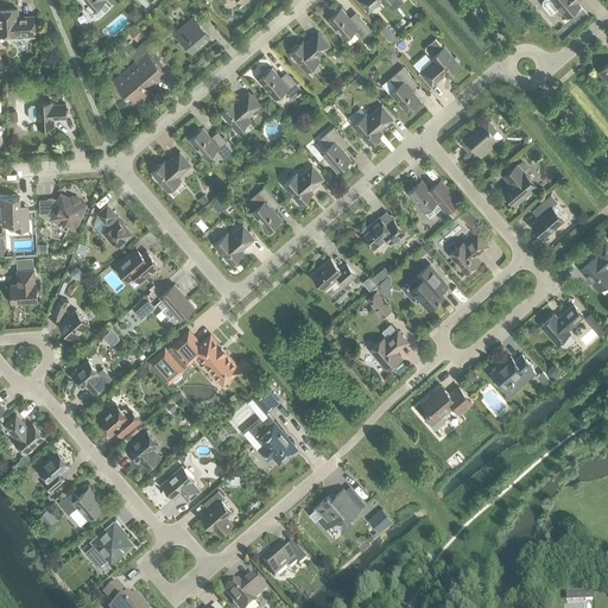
[(80,0),(92,13),(106,0),(105,0),(80,0)]
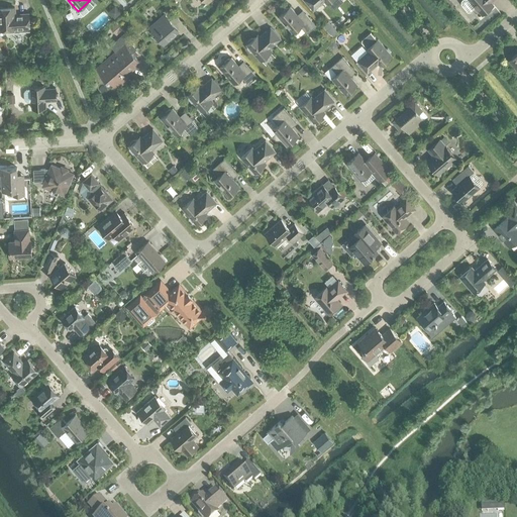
[(304,0),(313,10),(324,1),(326,4),(330,0),(332,0),(335,3),(338,0),(304,0)]
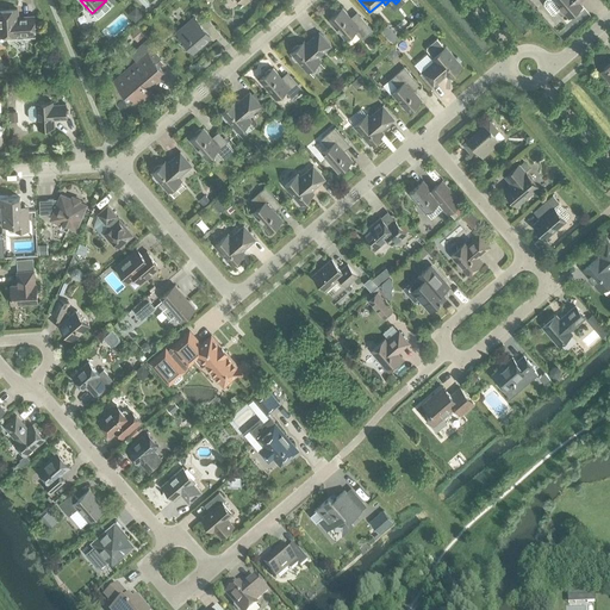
[(554,0),(568,17),(582,6),(579,2),(580,0),(554,0)]
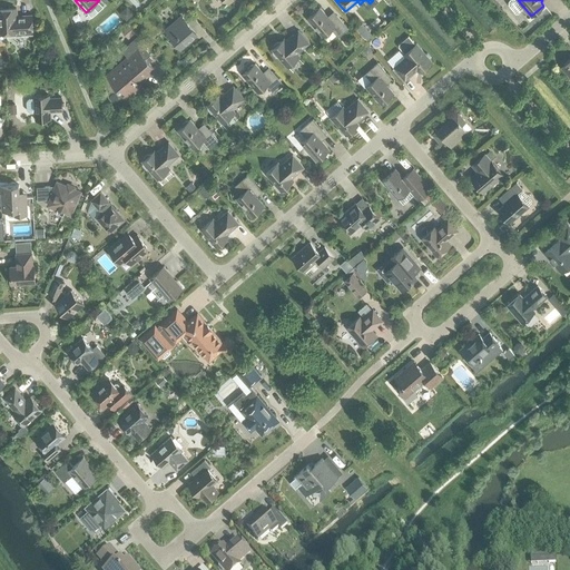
[(127,7),(119,12),(126,20),(134,15),(127,7)]
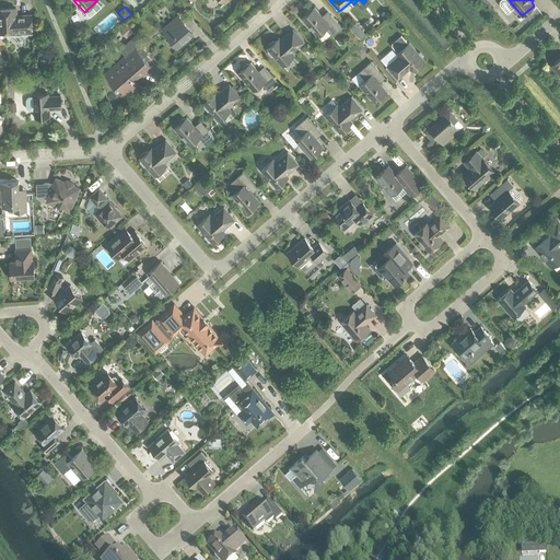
[(7,34),(9,35),(32,34),(32,18),(18,19),(16,18),(15,8),(0,9),(0,32),(7,32),(7,34)]
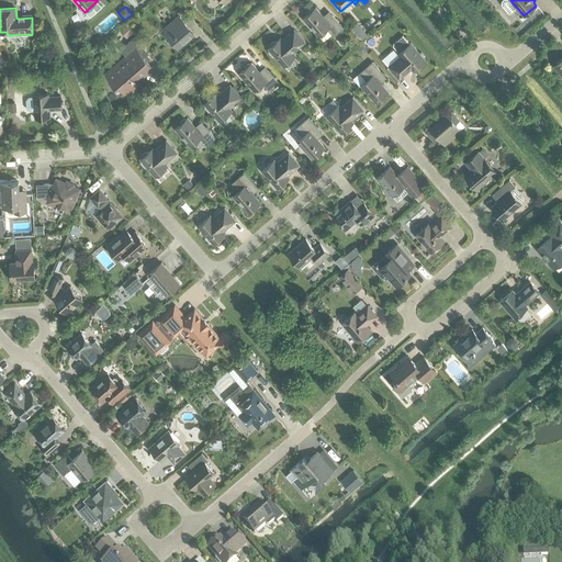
[(327,29),(334,36),(343,27),(332,15),(326,20),(315,8),(314,9),(312,9),(307,12),(307,14),(303,19),(317,36),(327,29)]
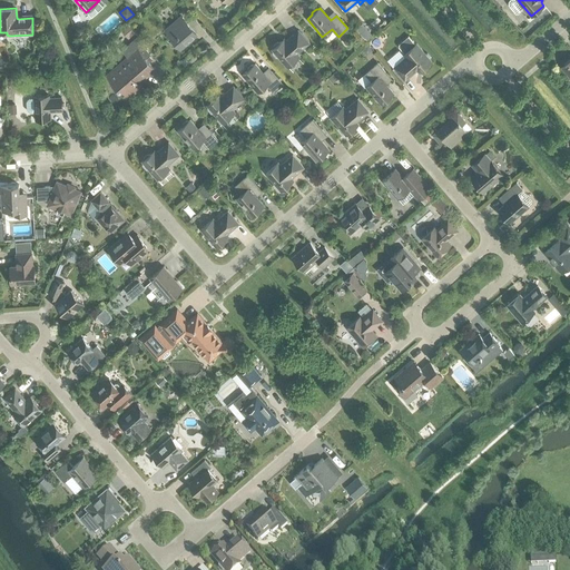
[(196,33),(192,28),(198,22),(195,19),(188,25),(183,17),(166,31),(179,48),(196,33)]
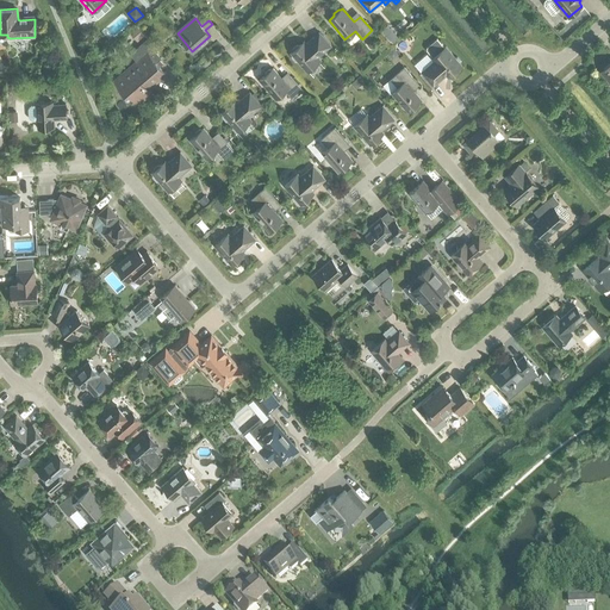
[(137,26),(129,32),(137,42),(145,35),(137,26)]
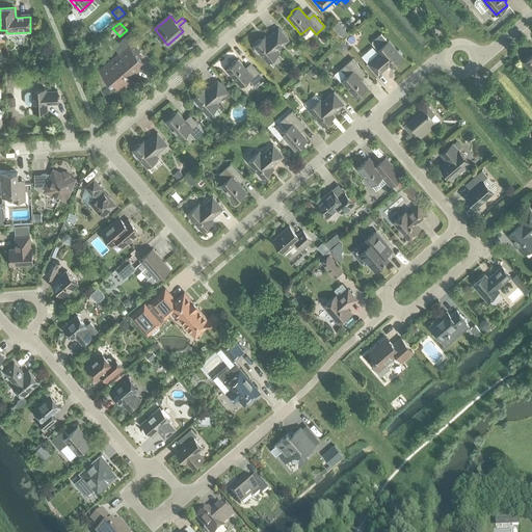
[(340,24),(336,28),(341,34),(345,30),(340,24)]
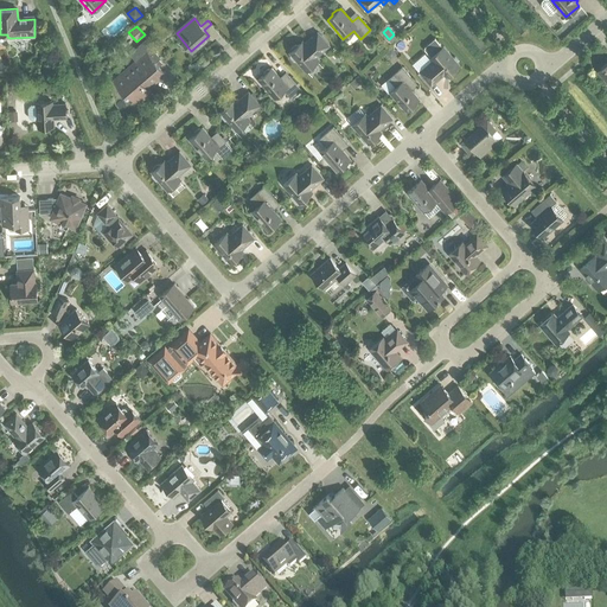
[(319,59),(317,57),(330,45),(318,32),(301,46),(299,44),(298,45),(295,45),(291,49),(291,51),(289,52),(291,53),(291,57),(294,61),(296,61),(306,71),(319,59)]
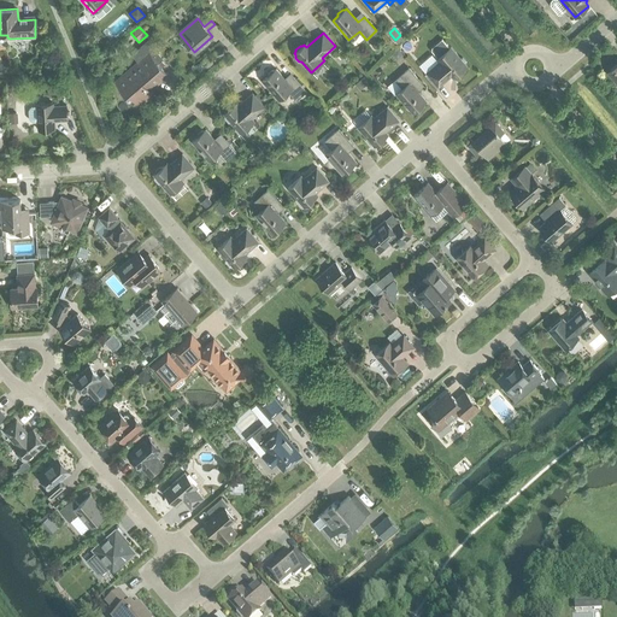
[(465,68),(468,66),(466,65),(466,62),(463,58),(459,57),(451,47),(450,48),(442,40),(432,48),(432,51),(438,58),(436,59),(439,62),(427,74),(438,87),(454,72),(457,75),(458,74),(462,74),(465,70),(465,68)]
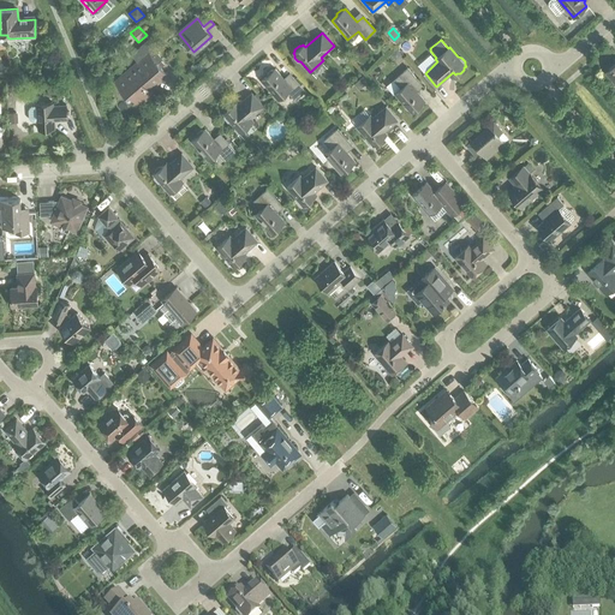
[(141,65),(126,77),(124,75),(115,81),(129,96),(131,94),(139,103),(151,93),(147,88),(155,81),(156,83),(166,75),(156,63),(161,59),(147,41),(131,54),(141,65)]
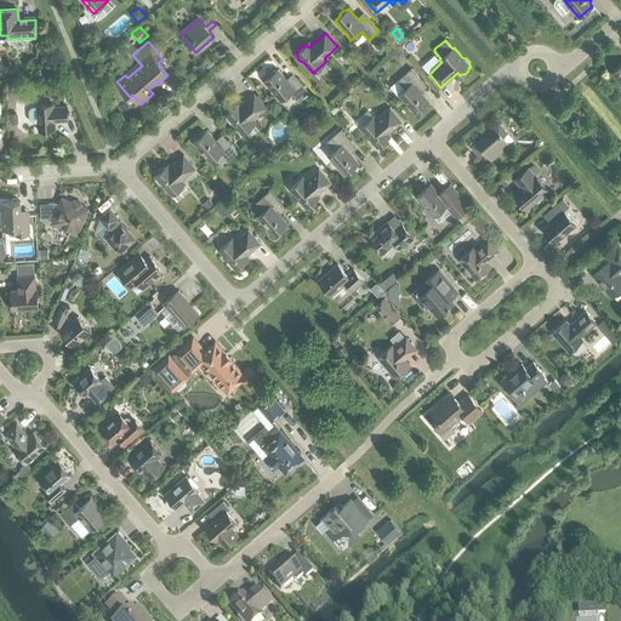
[(400,50),(394,55),(399,60),(405,55),(400,50)]
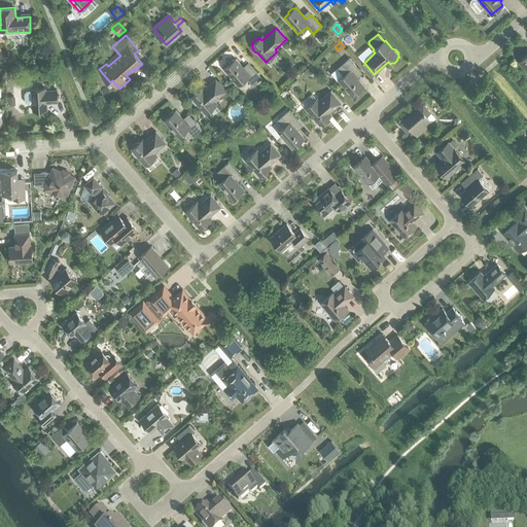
[(344,75),(338,80),(352,97),(356,93),(359,93),(362,90),(363,88),(364,86),(354,74),(359,70),(349,58),(338,68),(344,75)]
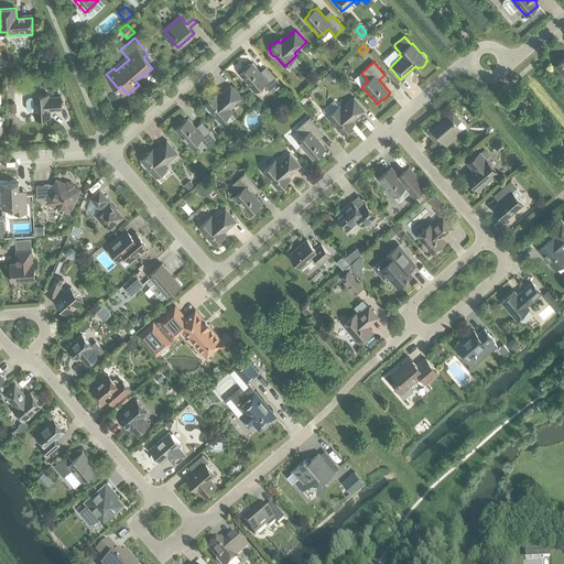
[(263,84),(270,91),(280,84),(269,71),(263,76),(252,63),(251,64),(248,64),(245,67),(245,69),(239,74),(255,91),(263,84)]
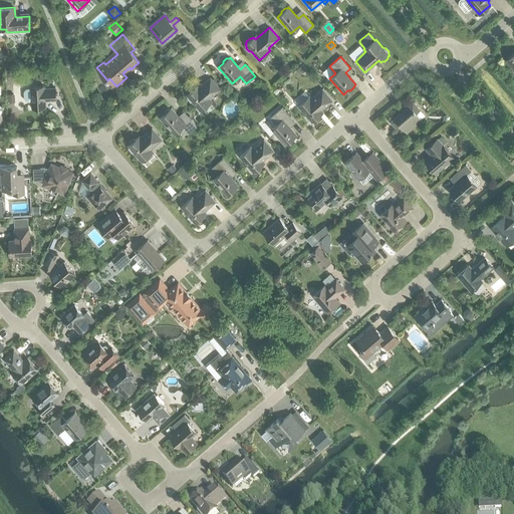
[(303,63),(295,70),(300,75),(308,68),(303,63)]
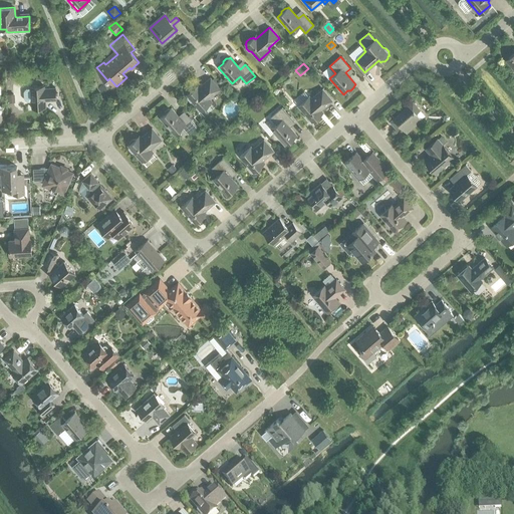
[(212,101),(210,98),(220,89),(211,77),(197,89),(195,87),(194,88),(191,88),(188,91),(188,93),(186,95),(187,96),(187,98),(190,102),(193,102),(200,111),(212,101)]
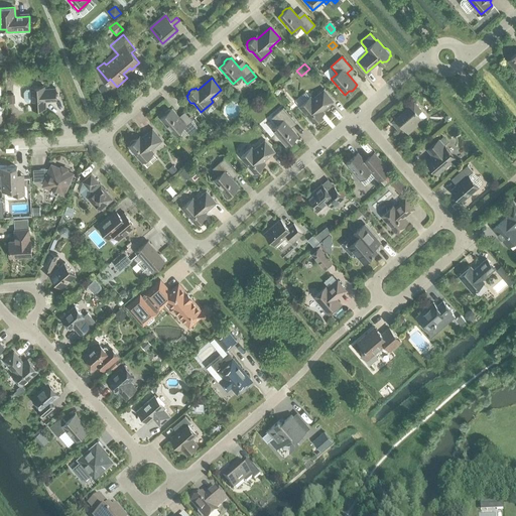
[(47,101),(56,101),(55,88),(44,89),(44,87),(30,87),(30,90),(26,90),(25,91),(23,93),(24,100),(25,102),(27,103),(31,103),(31,108),(46,108),(45,100),(47,100),(47,101)]
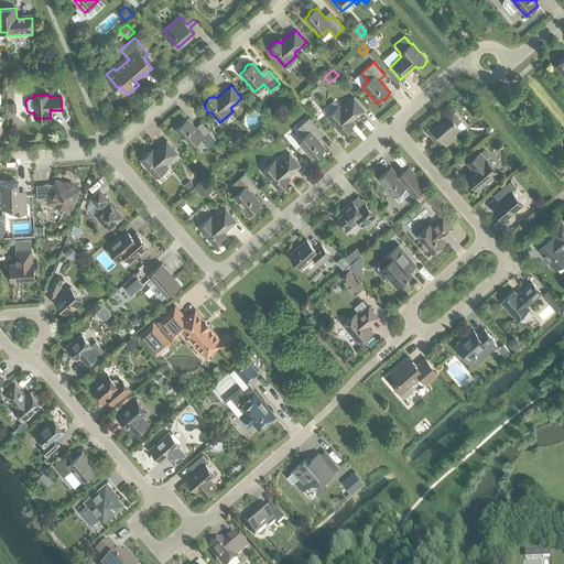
[(349,123),(365,110),(354,98),(342,108),(339,105),(327,116),(335,126),(335,128),(338,132),(340,132),(342,133),(344,132),(346,132),(349,129),(350,127),(351,126),(349,123)]
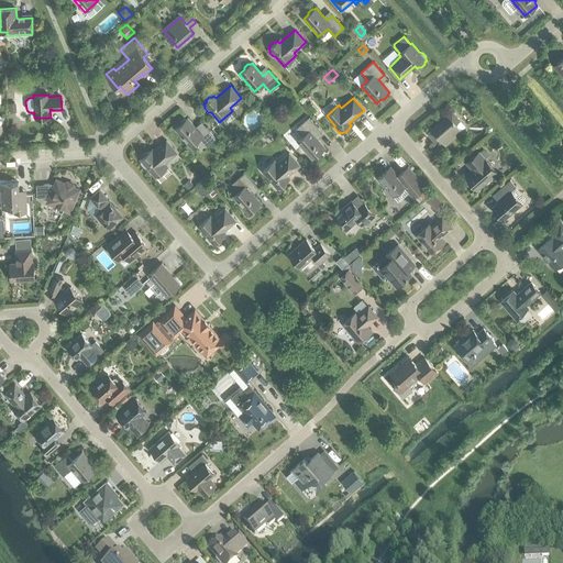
[(301,105),(297,99),(291,103),(296,109),(301,105)]
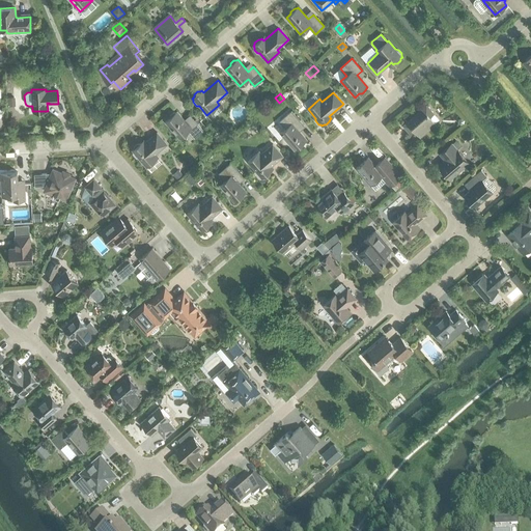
[(414,131),(419,137),(436,123),(430,117),(434,114),(426,106),(403,126),(411,134),(414,131)]
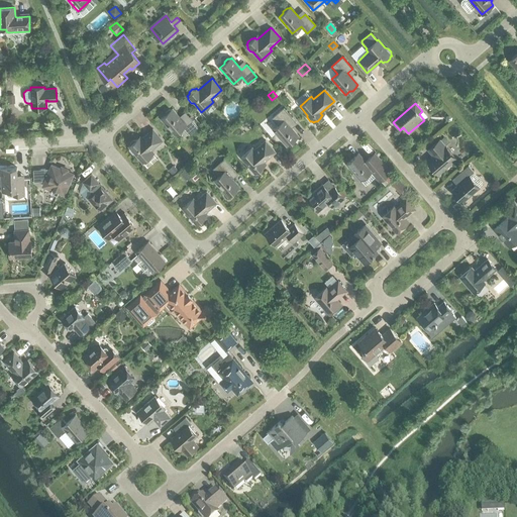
[(183,127),(189,135),(198,127),(188,116),(182,120),(172,108),(171,109),(169,109),(165,112),(165,115),(161,118),(175,134),(183,127)]
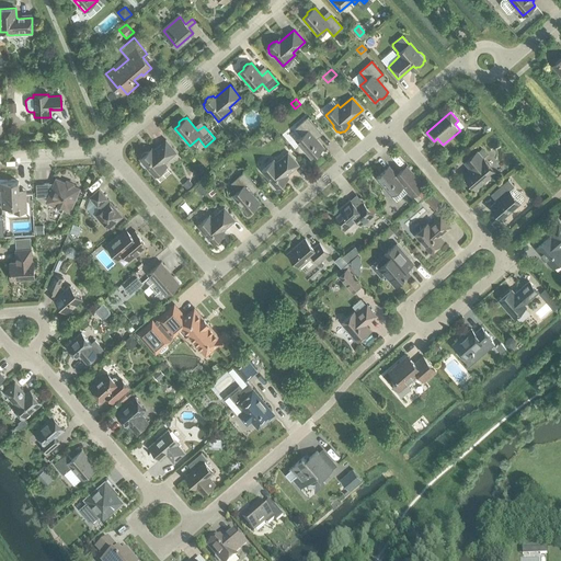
[(322,151),(322,148),(323,147),(312,135),(319,129),(308,117),(295,128),(301,136),(296,140),(311,158),(316,155),(318,155),(322,151)]
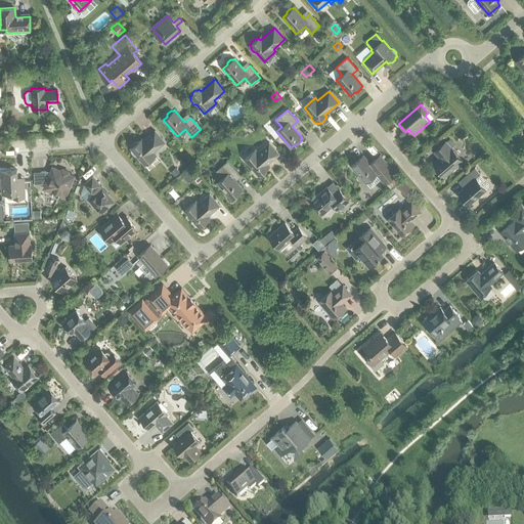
[(156,155),(154,151),(165,142),(155,130),(140,143),(139,141),(137,142),(135,141),(131,144),(131,147),(130,148),(131,149),(131,151),(134,156),(136,156),(144,165),(156,155)]
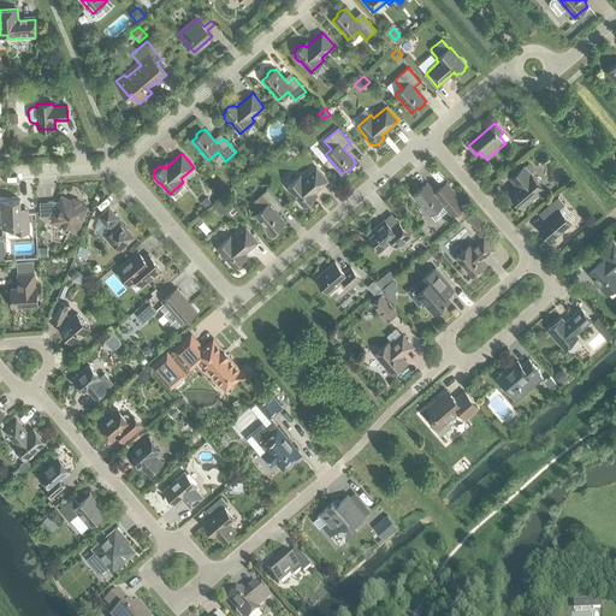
[(544,189),(531,173),(534,170),(528,163),(525,166),(523,166),(513,176),(519,183),(508,193),(522,208),(544,189)]
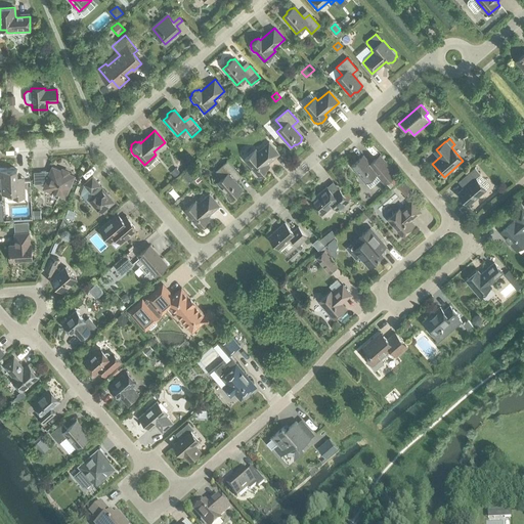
[(267,168),(265,166),(279,154),(269,142),(258,151),(256,149),(244,160),(252,168),(252,171),(255,174),(257,174),(258,176),(259,175),(261,175),(265,172),(265,169),(267,168)]
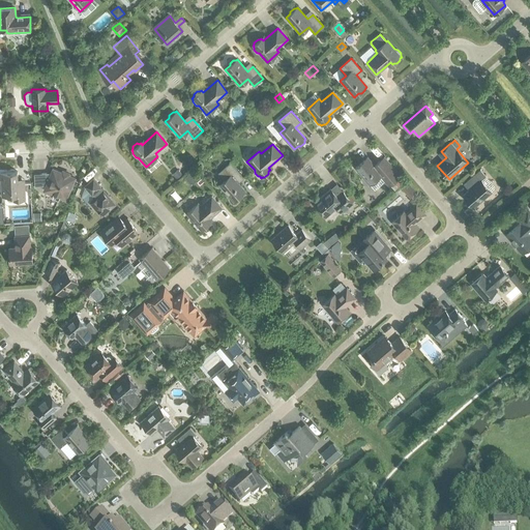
[(385,181),(389,185),(401,176),(384,156),(375,166),(367,157),(355,168),(375,189),(385,181)]
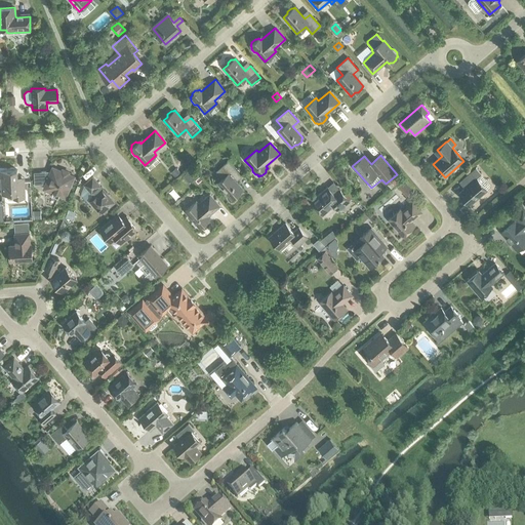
[(217,184),(232,200),(236,196),(238,196),(242,193),(242,191),(243,190),(233,177),(238,172),(228,161),(216,171),(223,178),(217,184)]
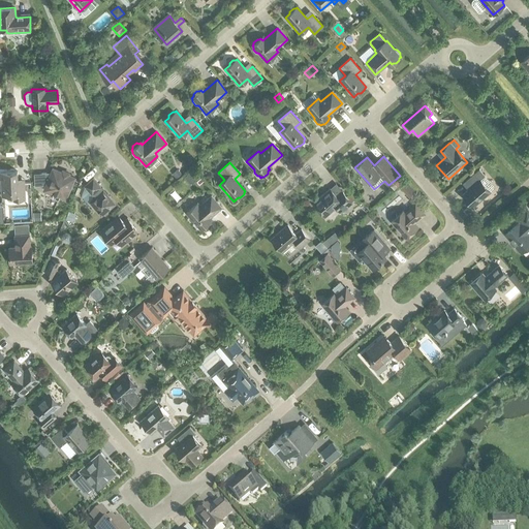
[(177,169),(172,174),(176,179),(181,174),(177,169)]
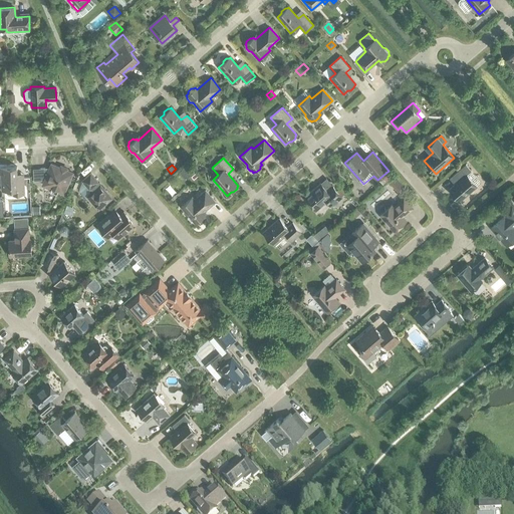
[(449,189),(459,201),(477,186),(467,175),(471,171),(466,165),(453,176),(458,182),(449,189)]
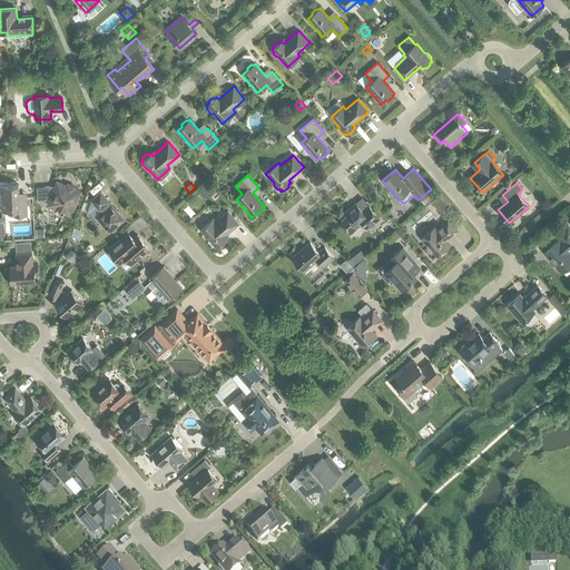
[(75,187),(67,184),(67,186),(61,184),(60,186),(43,187),(43,200),(49,199),(47,205),(57,209),(56,212),(62,215),(64,212),(70,215),(80,192),(74,189),(75,187)]
